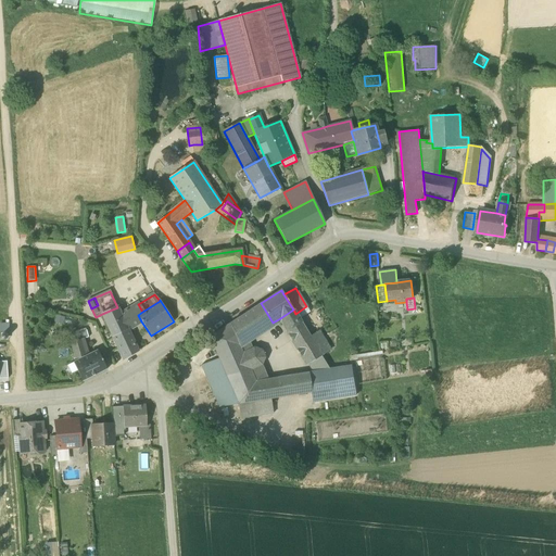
[(261,303),(229,325),(239,345),(248,340),(273,323),(261,303)]
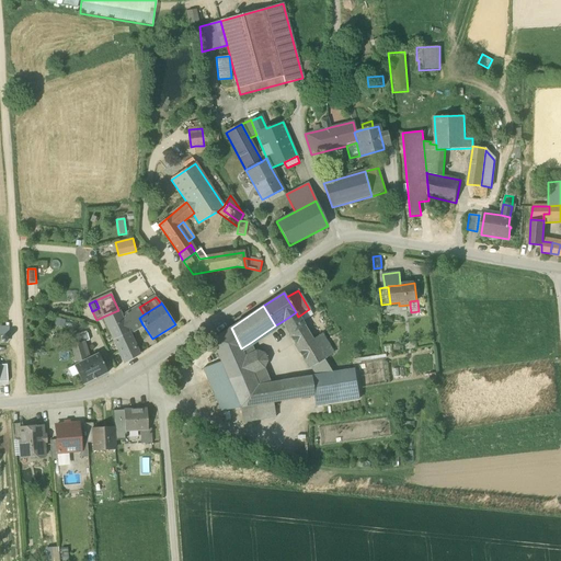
[(139,307),(122,318),(129,333),(142,324),(139,318),(144,315),(139,307)]
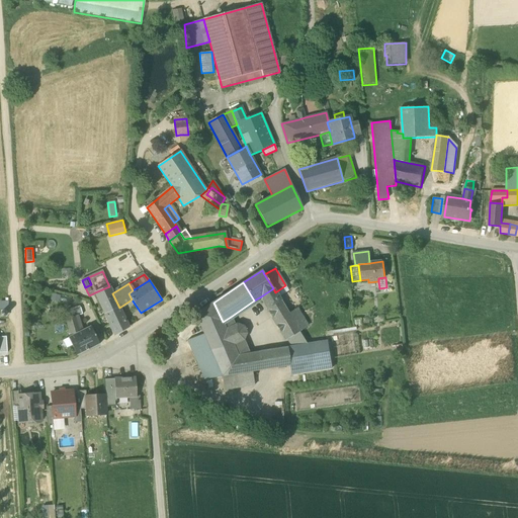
[(275,292),(278,297),(288,290),(285,285),(275,292)]
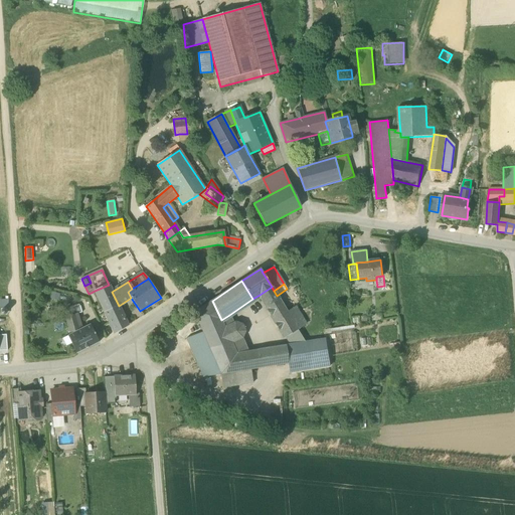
[(128,326),(119,306),(112,292),(109,285),(95,291),(115,334),(128,326)]
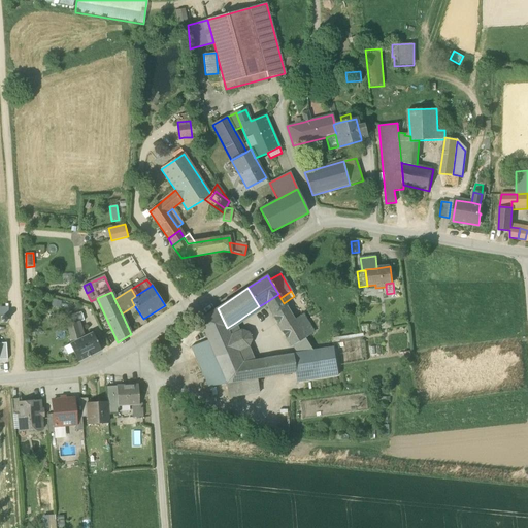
[(266,302),(273,315),(286,306),(284,303),(281,298),(278,294),(266,302)]
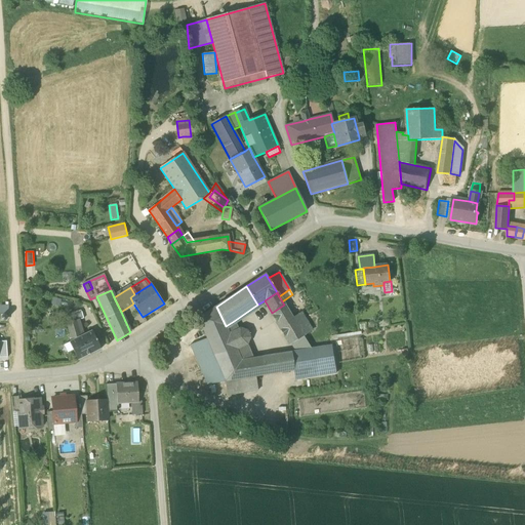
[(62,299),(52,297),(50,305),(59,307),(62,299)]
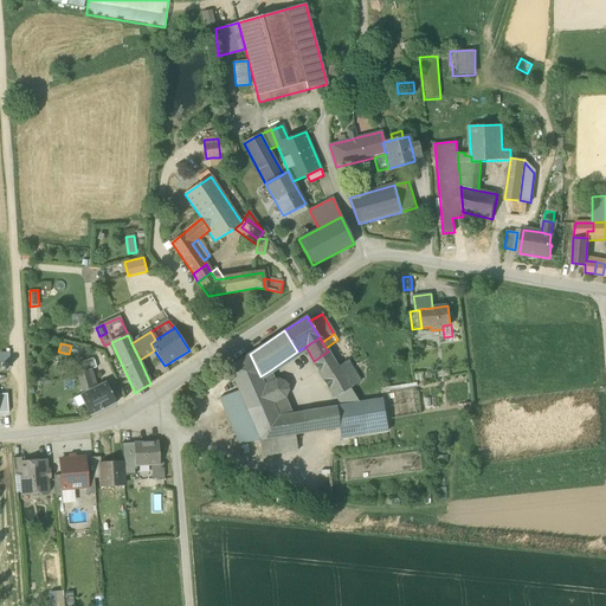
[(328,352),(314,361),(335,398),(349,387),(337,367),(328,352)]
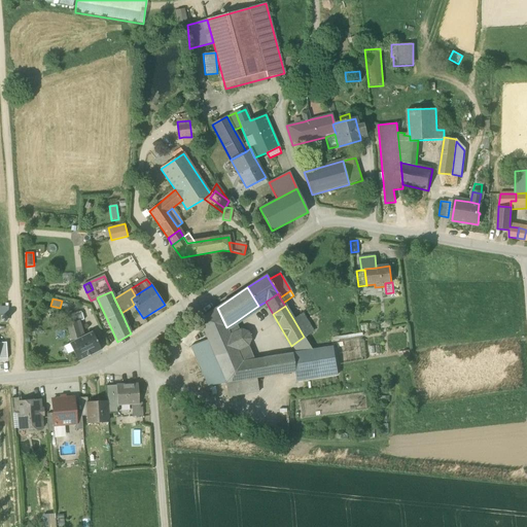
[(256,378),(266,377),(262,358),(254,360),(242,362),(237,351),(230,335),(226,327),(217,308),(199,319),(208,340),(226,383),(256,378)]
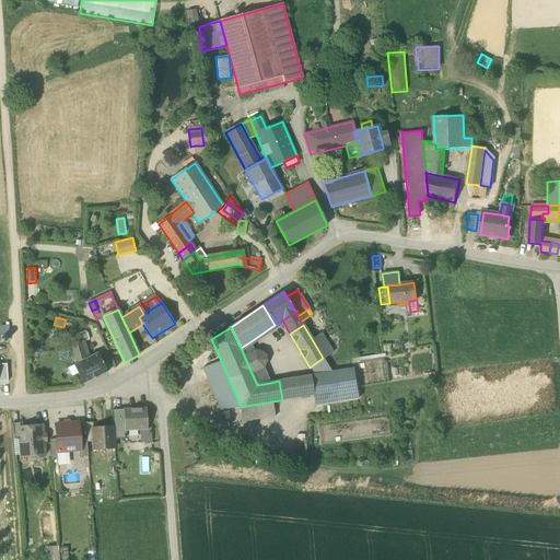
[(74,336),(74,337),(82,336),(83,341),(90,340),(88,331),(74,336)]
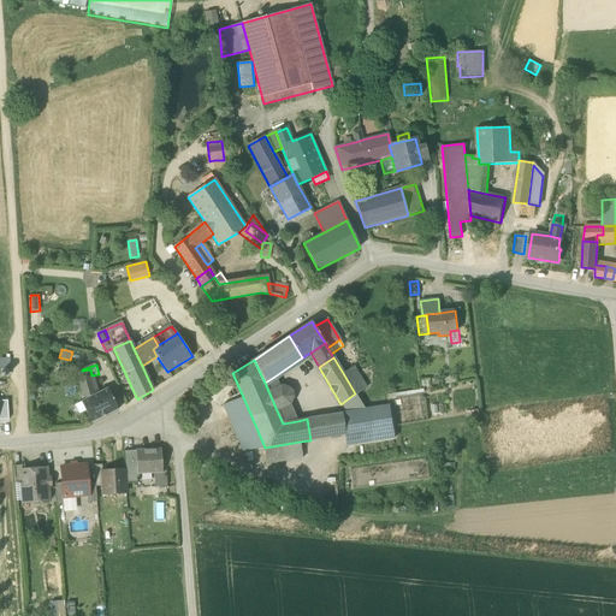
[(354,367),(343,373),(355,394),(366,388),(354,367)]
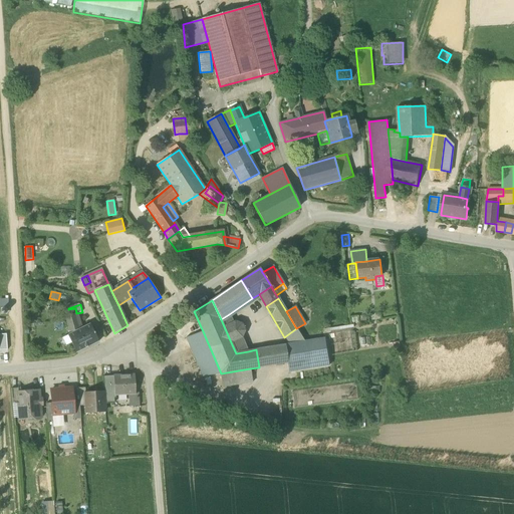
[(79,329),(74,314),(74,313),(70,315),(65,316),(69,332),(79,329)]
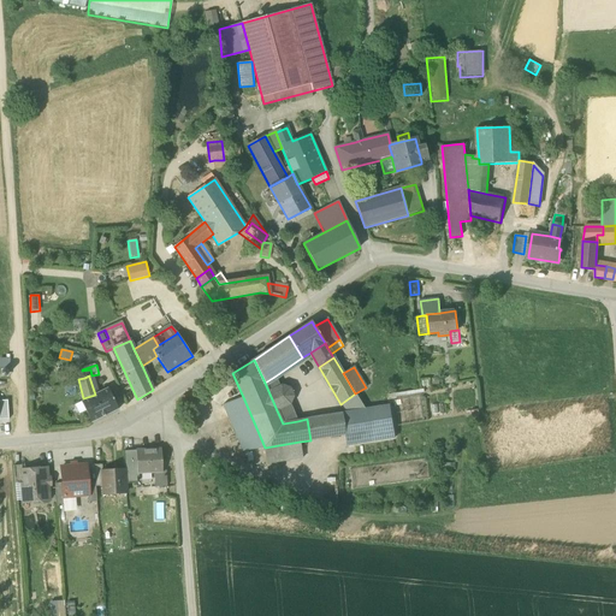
[(265,383),(268,391),(279,386),(274,377),(265,383)]
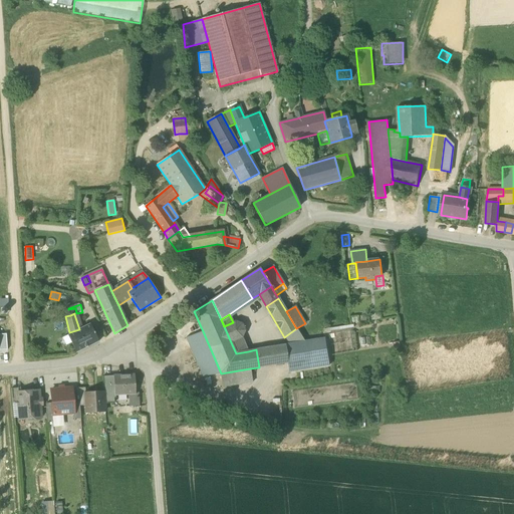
[(235,321),(233,322),(224,326),(231,342),(242,337),(245,330),(241,323),(235,321)]
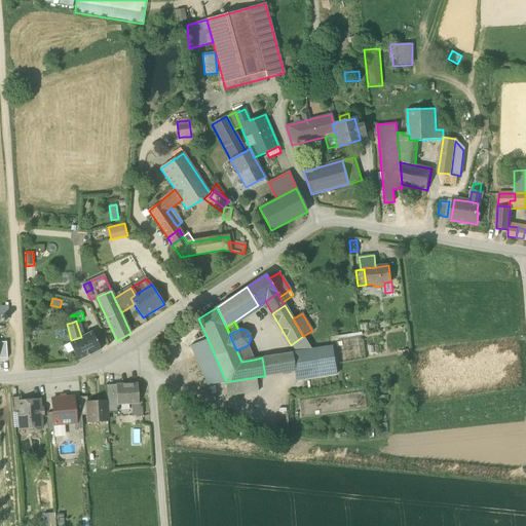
[(73,351),(78,361),(101,349),(92,332),(81,337),(69,343),(73,351)]
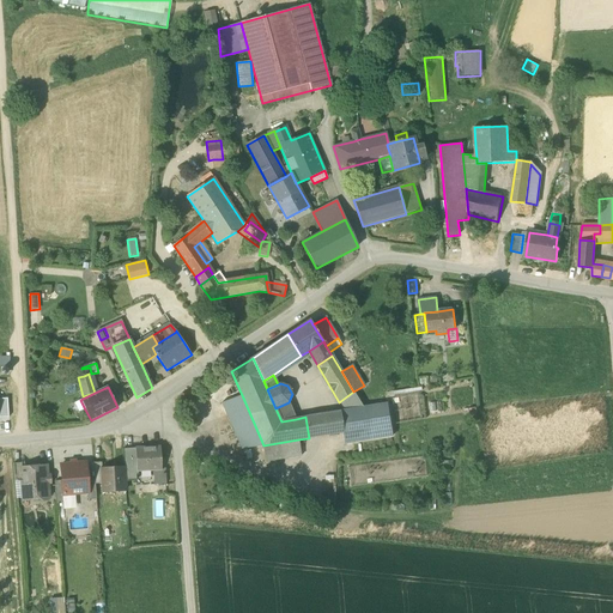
[(363,407),(353,392),(339,402),(345,411),(363,407)]
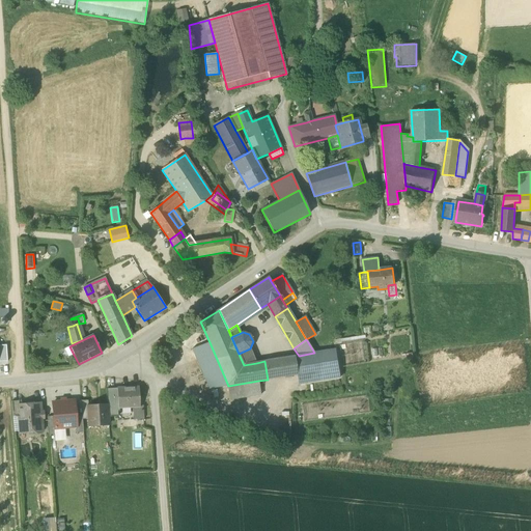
[(210,389),(228,386),(210,342),(192,348),(210,389)]
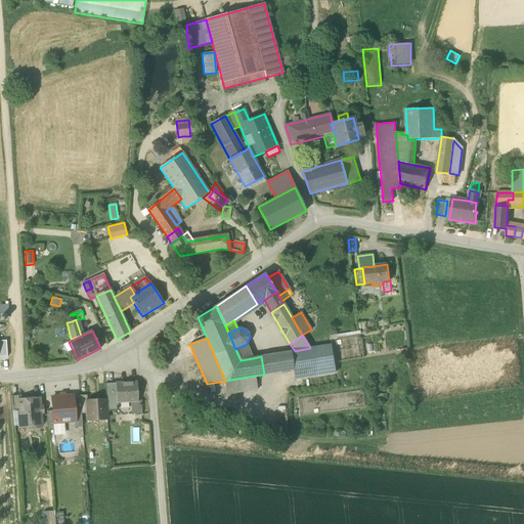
[(67,353),(73,350),(69,342),(62,345),(67,353)]
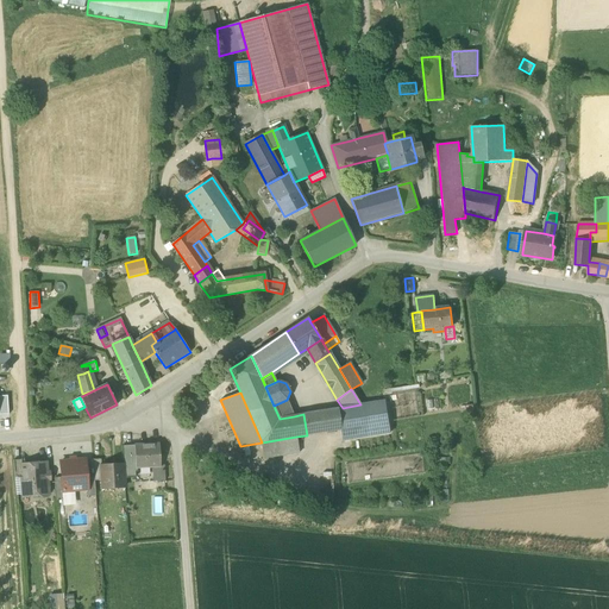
[(294,416),(287,400),(274,406),(280,419),(294,416)]
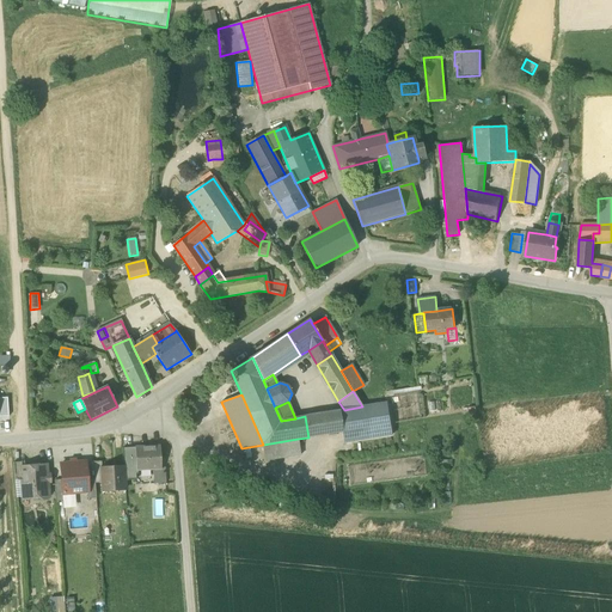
[(387,403),(362,407),(344,410),(340,410),(343,432),(344,442),(392,435),(387,403)]
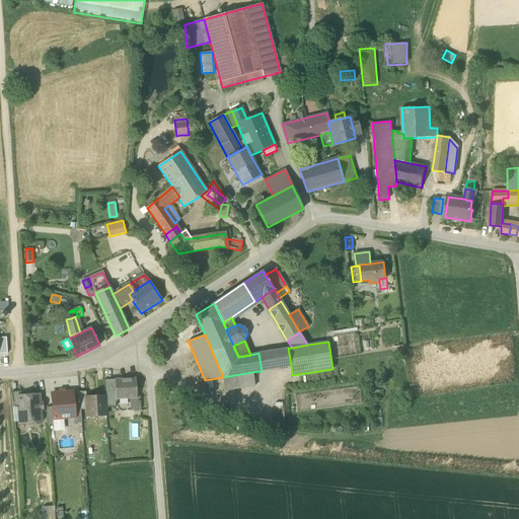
[(262,371),(291,366),(288,348),(258,353),(262,371)]
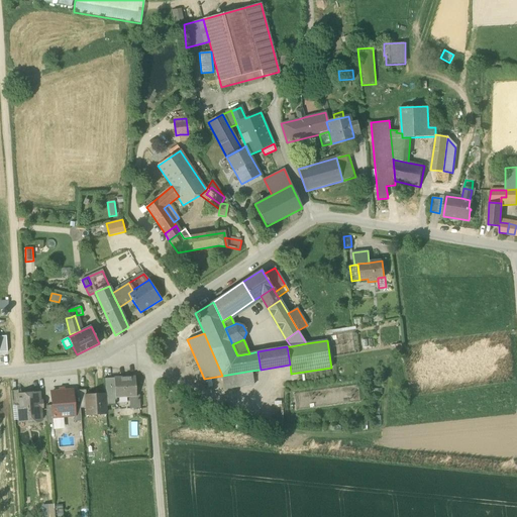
[(253,385),(251,371),(222,376),(224,390),(253,385)]
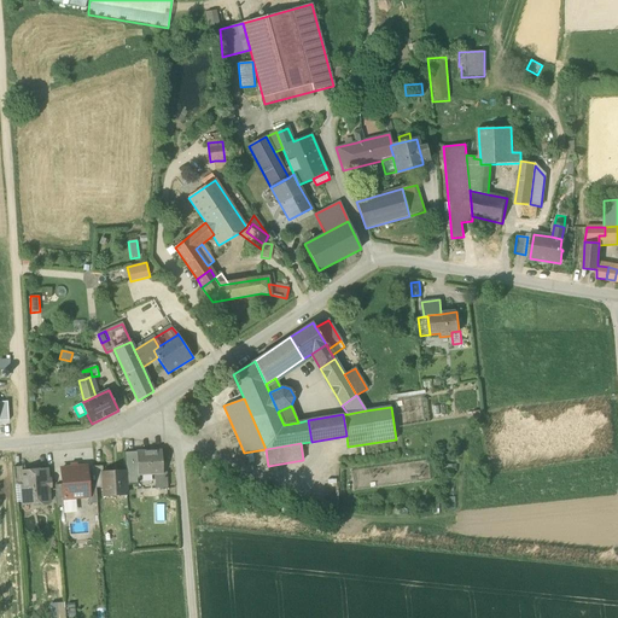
[(123,453),(124,472),(126,485),(138,484),(136,479),(139,479),(139,476),(156,474),(163,474),(163,473),(162,450),(123,453)]
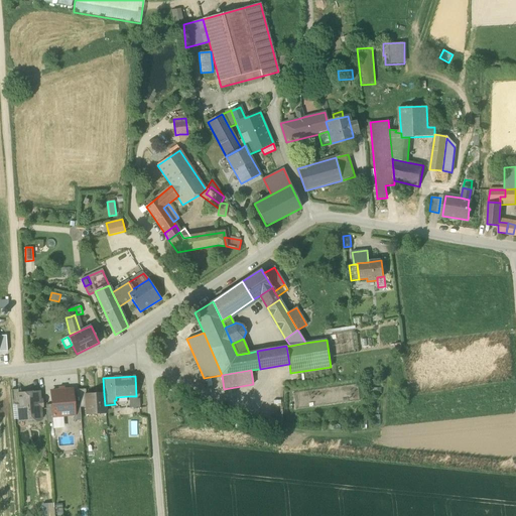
[(52,405),(53,417),(61,416),(74,415),(75,415),(74,403),(73,390),(51,392),(52,405)]
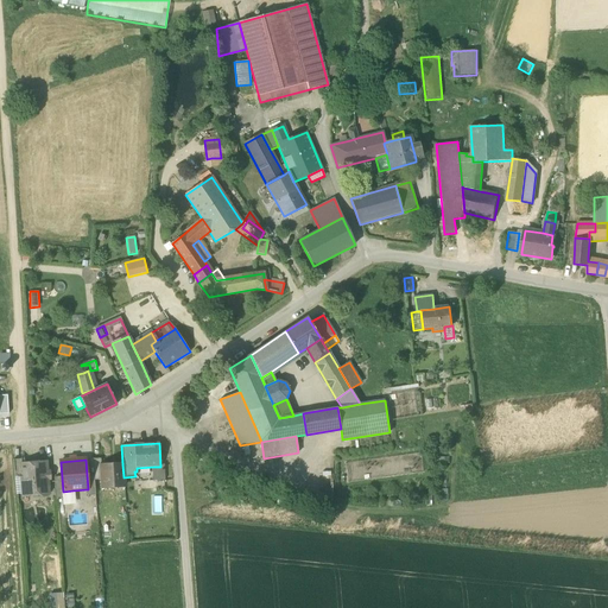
[(344,464),(349,481),(363,477),(359,461),(344,464)]
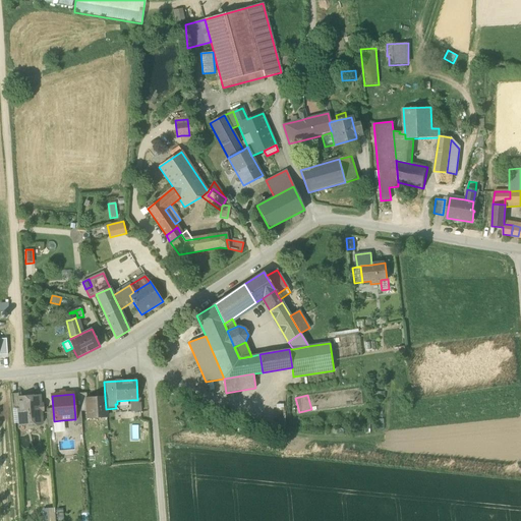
[(26,423),(29,425),(34,425),(36,422),(42,422),(41,412),(39,410),(38,406),(40,404),(39,397),(18,399),(17,399),(18,409),(20,423),(20,424),(26,423)]
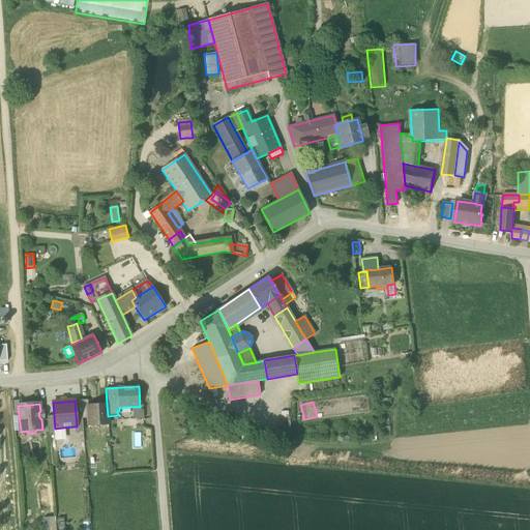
[(109,424),(108,416),(107,405),(88,406),(88,418),(89,425),(109,424)]
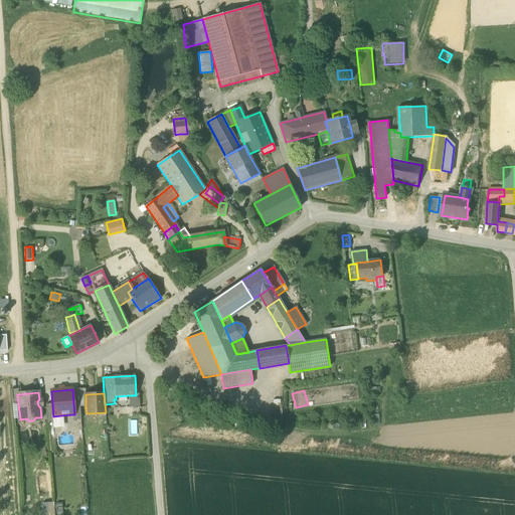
[(130,395),(130,407),(139,406),(139,393),(136,394),(136,395),(130,395)]
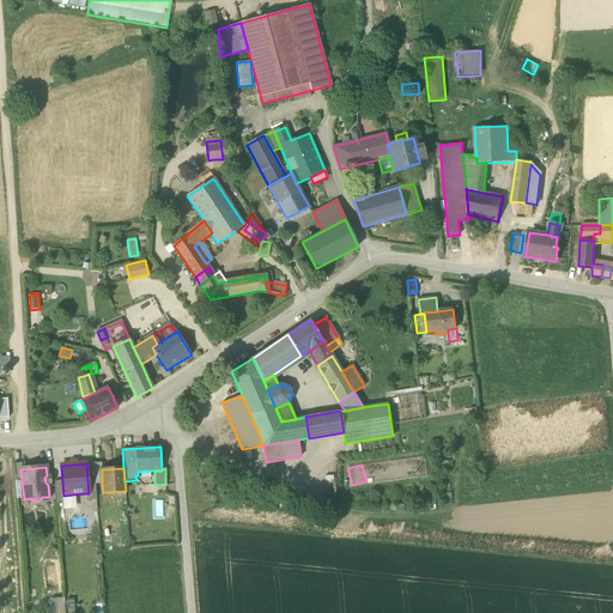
[(55,481),(56,503),(65,502),(64,496),(62,481),(55,481)]
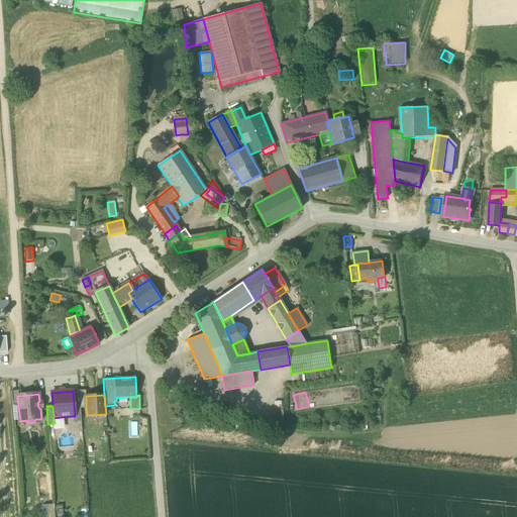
[(54,418),(55,423),(55,429),(63,429),(62,417),(54,418)]
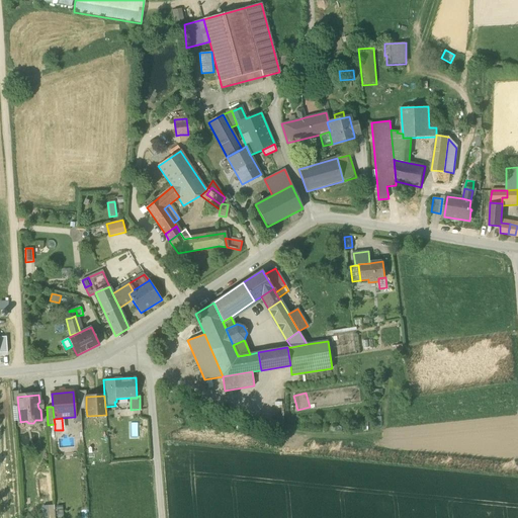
[(42,516),(52,514),(50,505),(40,507),(42,516)]
